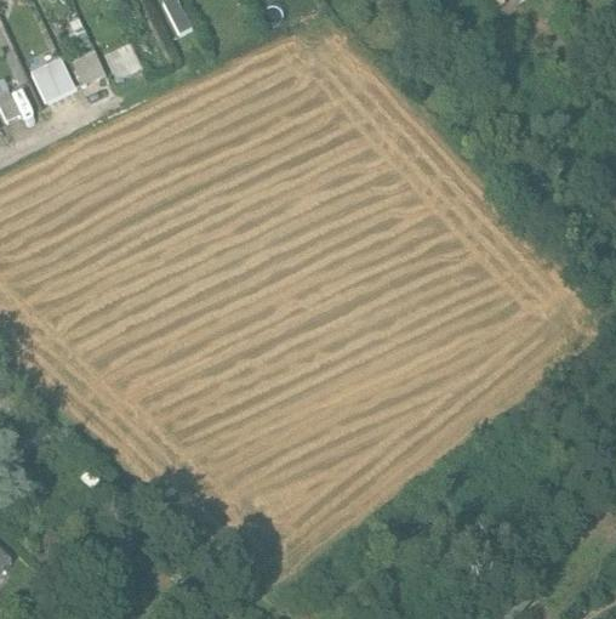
[(87,45),(85,28),(74,29),(72,15),(51,17),(47,0),(40,0),(50,51),(87,45)]
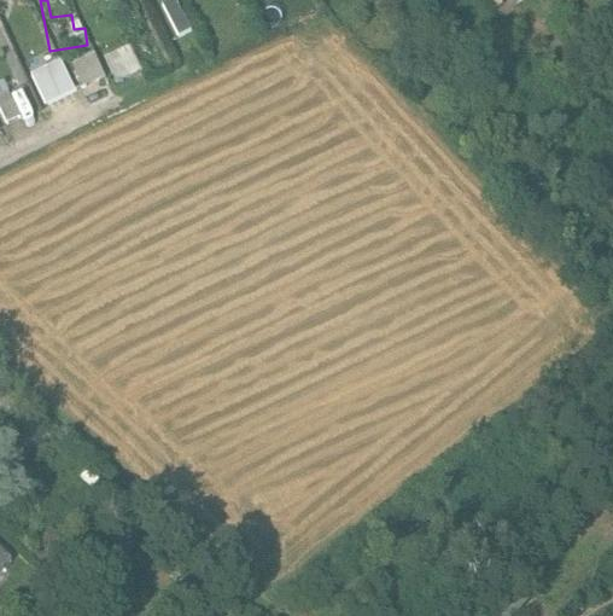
[(164,0),(156,5),(173,39),(186,32),(170,0),(164,0)]
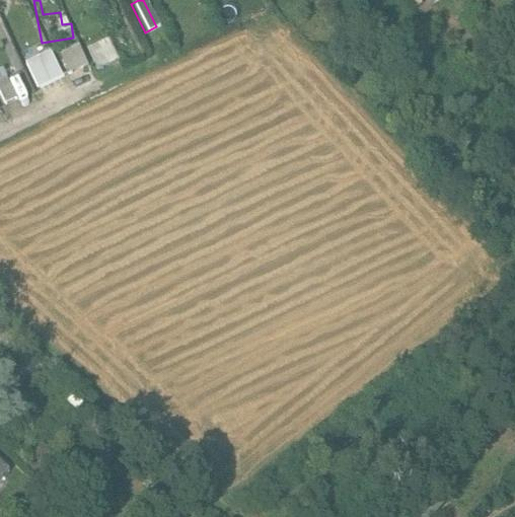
[(84,42),(94,68),(118,59),(108,33),(84,42)]
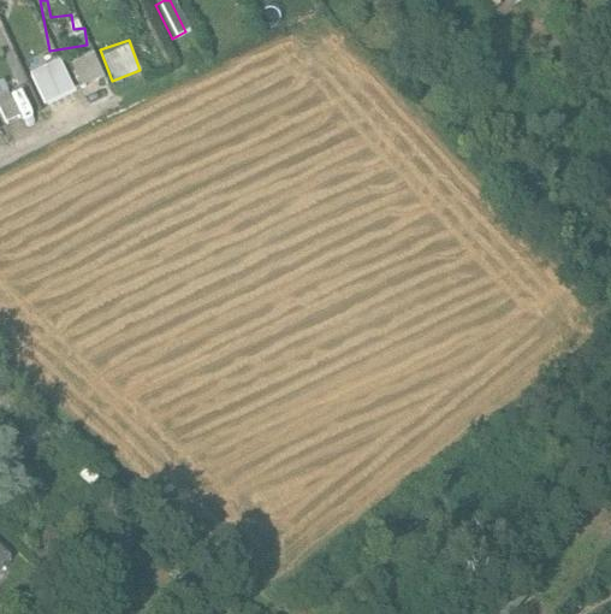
[(95,51),(70,62),(81,87),(106,75),(95,51)]
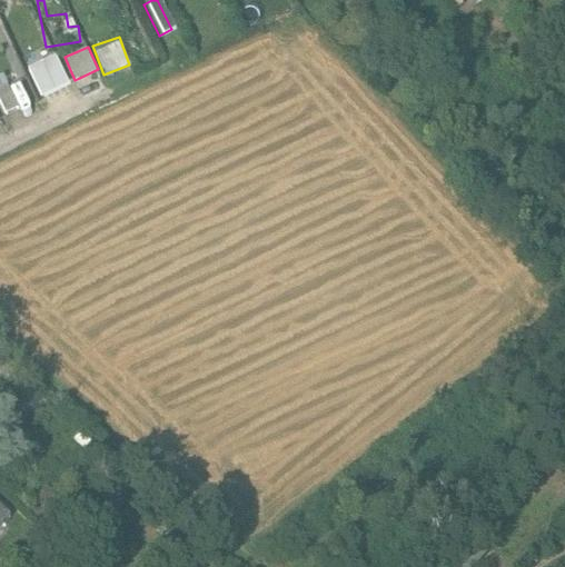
[(26,66),(42,99),(72,85),(56,51),(26,66)]
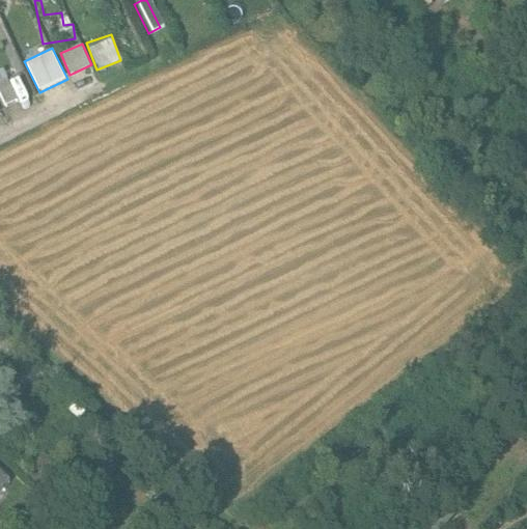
[(9,76),(0,78),(0,101),(1,105),(17,101),(9,76)]
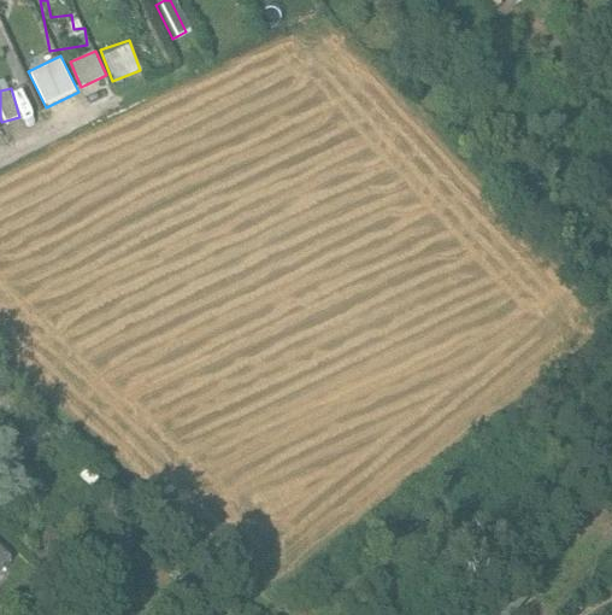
All buildings are outlined.
